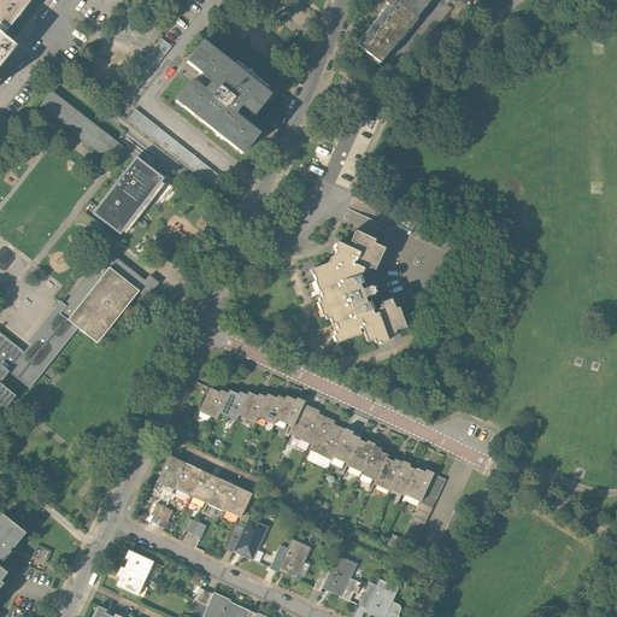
[(0,0),(0,25),(5,30),(29,0),(0,0)]
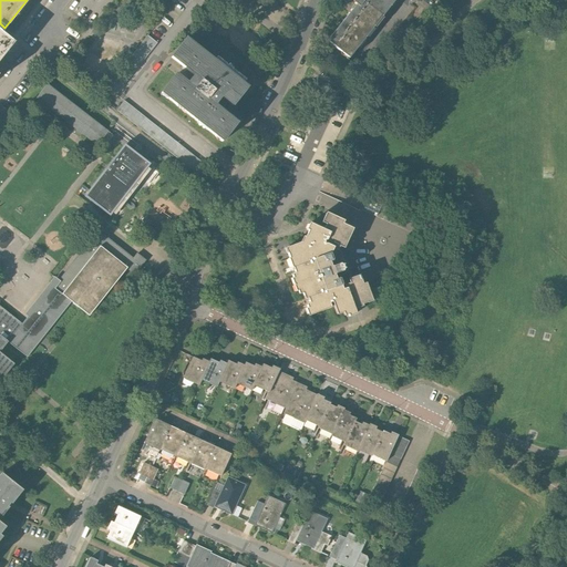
[(349,60),(383,17),(362,0),(361,0),(328,42),(349,60)]
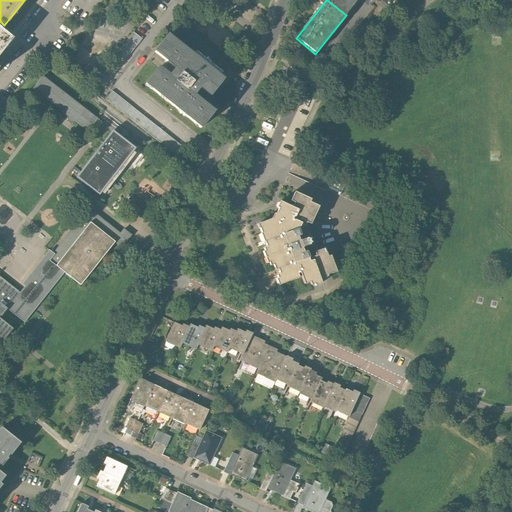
[(327,0),(346,15),(358,0),(327,0)]
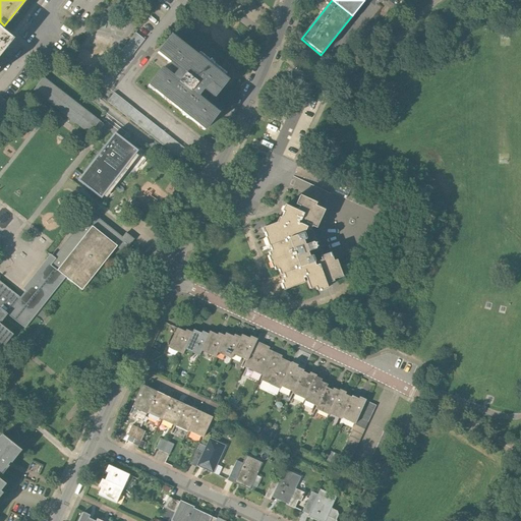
[(0,59),(15,41),(0,29),(0,59)]
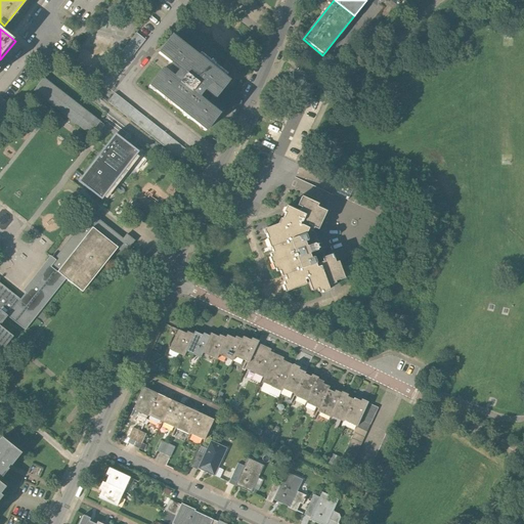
[(145,40),(136,33),(98,81),(107,88),(145,40)]
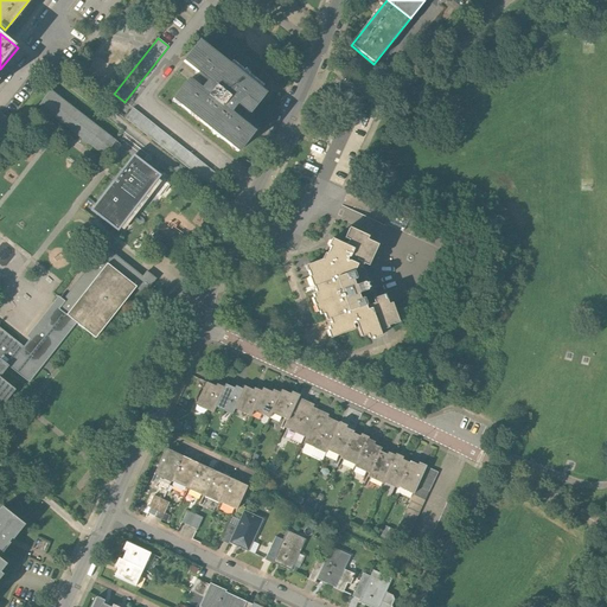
[(173,101),(240,154),(256,135),(230,114),(238,106),(250,115),(266,96),(200,43),(184,62),(209,82),(200,91),(189,82),(173,101)]
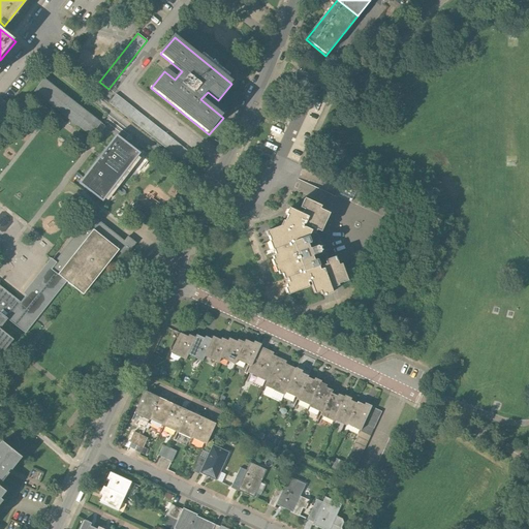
[(100,123),(44,80),(35,92),(91,136),(100,123)]
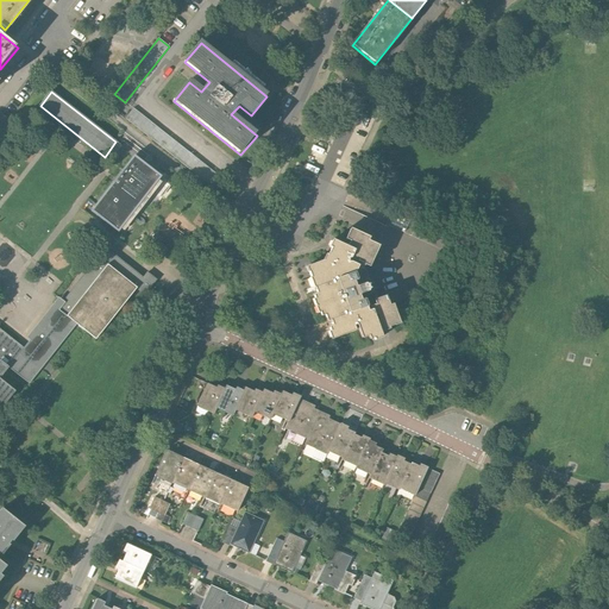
[(223,179),(133,108),(125,119),(214,189),(223,179)]
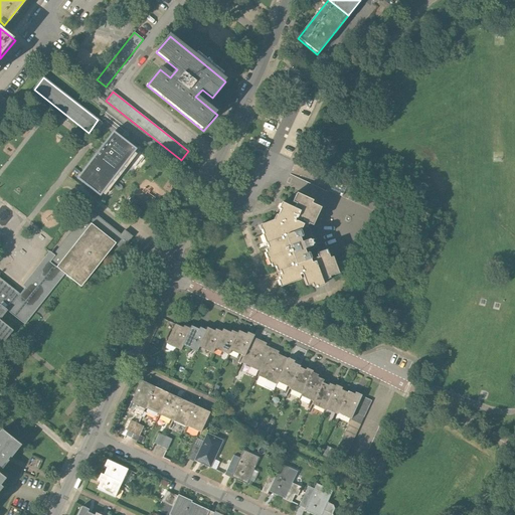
[(113,132),(76,178),(101,196),(137,150),(123,139),(113,132)]
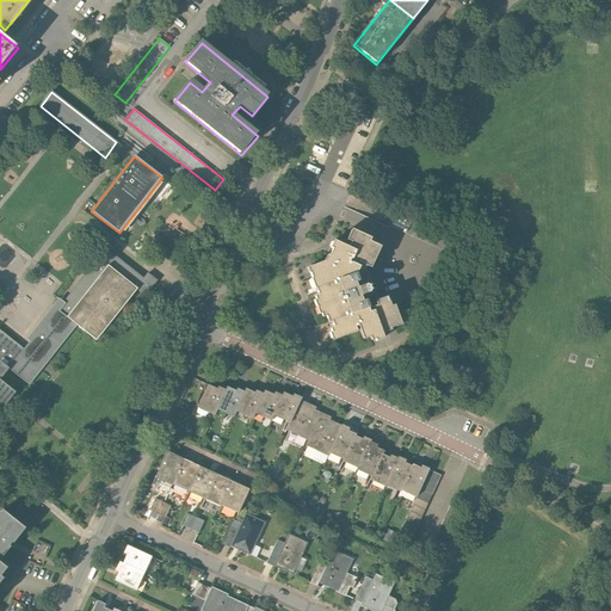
[(357,283),(355,276),(358,267),(364,270),(365,265),(370,267),(381,247),(369,242),(370,239),(351,229),(346,240),(351,242),(347,250),(332,242),(328,250),(332,251),(328,258),(325,257),(322,264),(306,270),(308,275),(309,275),(310,281),(309,281),(313,290),(314,290),(316,296),(313,297),(314,302),(313,302),(318,316),(320,315),(321,320),(325,319),(327,325),(331,323),(333,329),(328,331),(331,334),(328,335),(331,343),(356,334),(353,329),(357,327),(362,341),(369,339),(371,343),(375,341),(375,344),(383,340),(381,334),(390,331),(390,328),(396,326),(396,327),(402,326),(394,306),(392,307),(387,297),(376,301),(380,310),(369,314),(364,303),(360,304),(358,298),(369,295),(370,291),(369,288),(365,287),(356,290),(353,284),(357,283)]
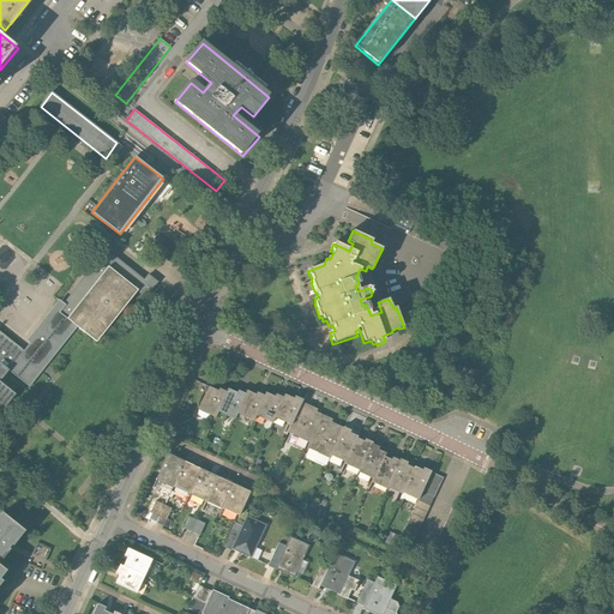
[(58,311),(77,325),(97,342),(138,290),(146,296),(158,281),(149,274),(145,278),(107,250),(64,302),(58,311)]
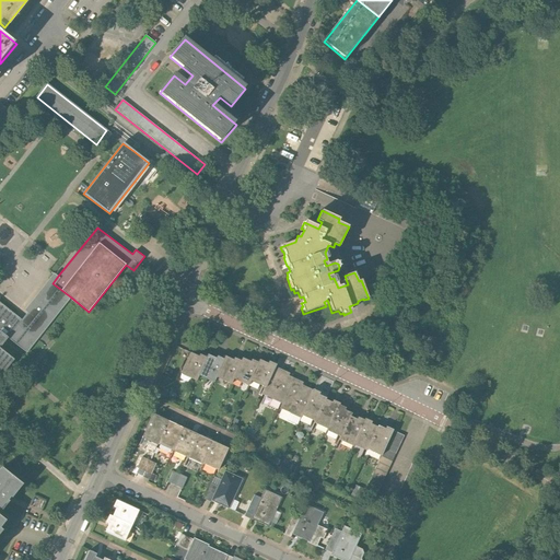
[(0,374),(3,376),(14,362),(0,350),(0,348),(9,338),(26,351),(70,296),(53,283),(58,276),(54,272),(25,310),(27,312),(21,319),(0,302),(0,374)]
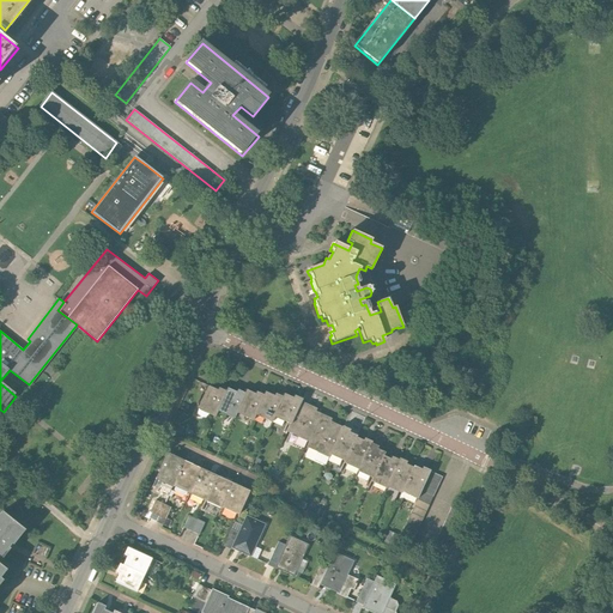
[(214,417),(217,412),(225,392),(218,388),(217,390),(207,387),(198,410),(214,417)]
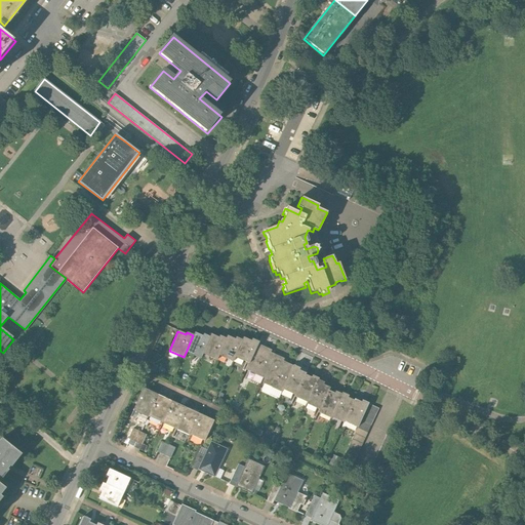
[(200,359),(202,354),(209,337),(203,334),(202,336),(195,332),(193,335),(186,353),(200,359)]
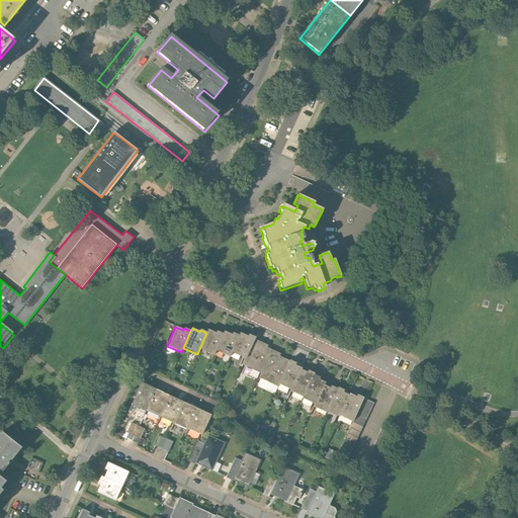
[(213,356),(216,351),(223,334),(217,331),(216,333),(208,330),(206,333),(199,349),(213,356)]
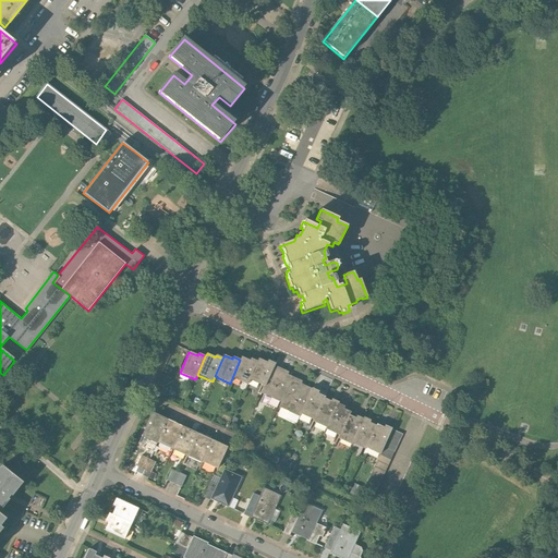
[(247,385),(250,380),(257,362),(251,359),(250,361),(241,358),(240,360),(232,378),(247,385)]
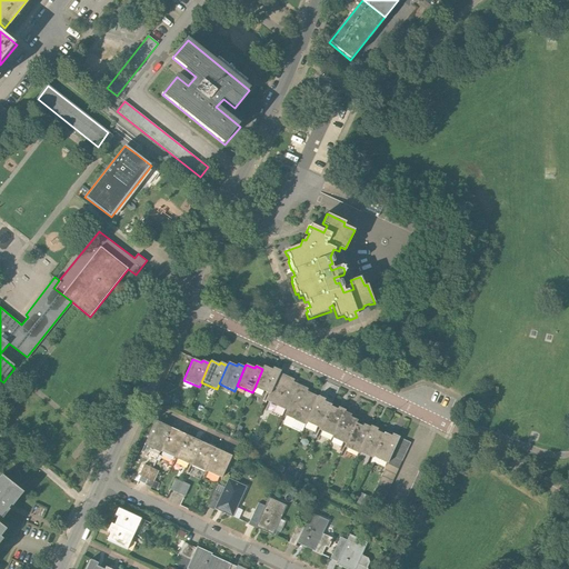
[(255,388),(270,395),(279,375),(281,371),(273,368),(272,370),(263,367),(262,369),(255,388)]
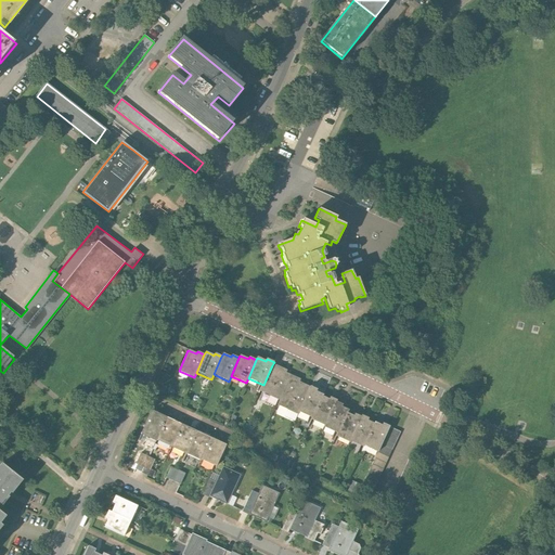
[(260,392),(281,401),(292,377),(286,374),(287,372),(272,365),(263,385),(260,392)]
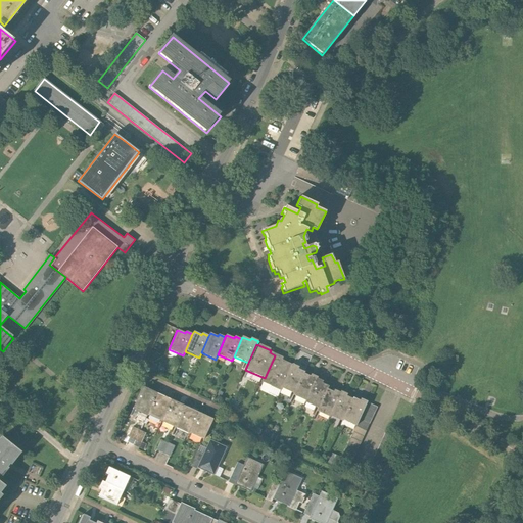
[(280,391),(281,388),(291,366),(282,362),(283,359),(275,355),(265,378),(263,383),(280,391)]
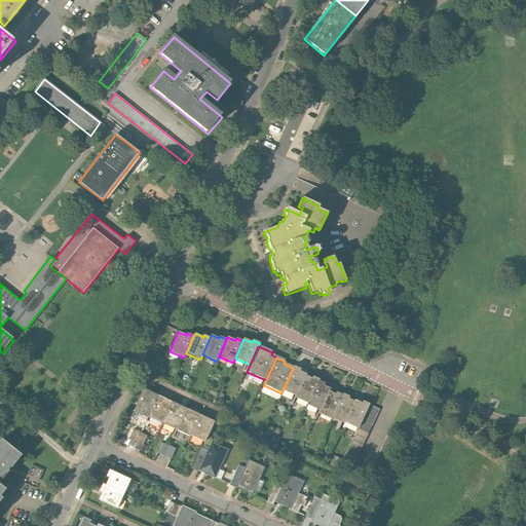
[(283,390),(296,397),(305,376),(306,374),(299,371),(300,369),(294,366),(293,368),(283,390)]
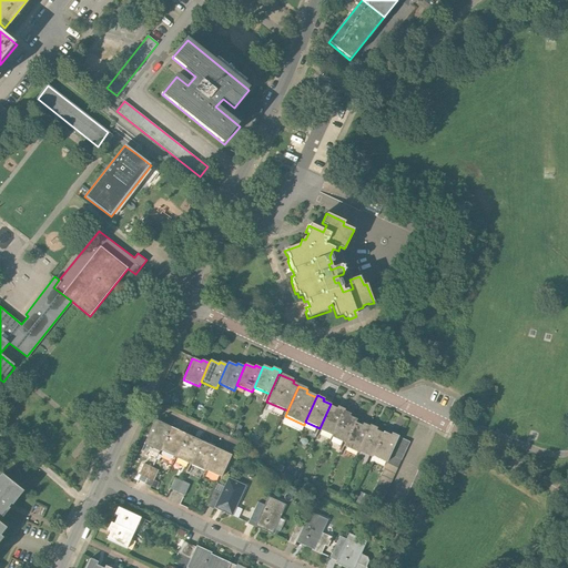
[(320,430),(333,436),(344,412),(345,409),(337,407),(337,408),(330,406),(320,428),(320,430)]
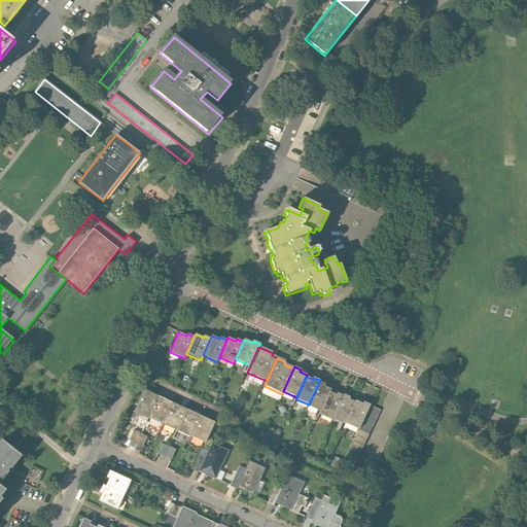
[(308,407),(321,412),(329,392),(330,389),(324,386),(325,384),(319,382),(309,405),(308,407)]
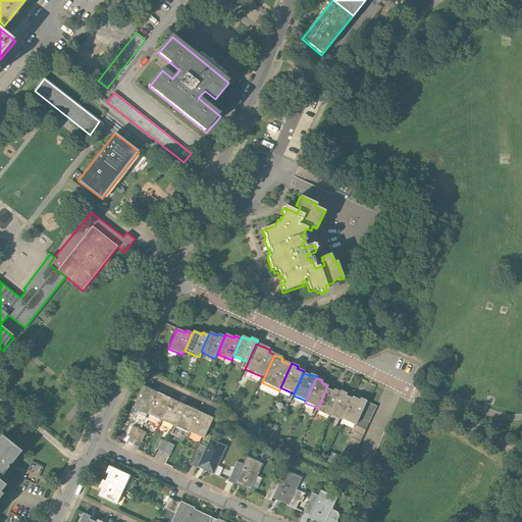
[(147,415),(148,414),(157,393),(143,385),(133,408),(147,415)]
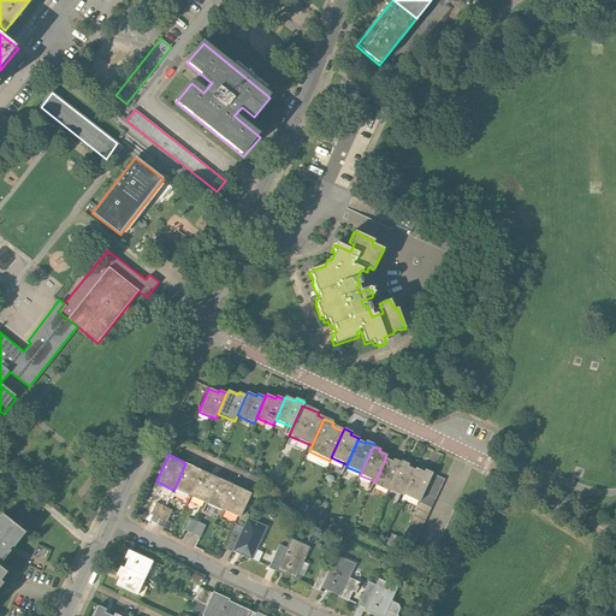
[(389,492),(389,490),(401,463),(394,460),(392,462),(385,458),(375,481),(373,485),(389,492)]
